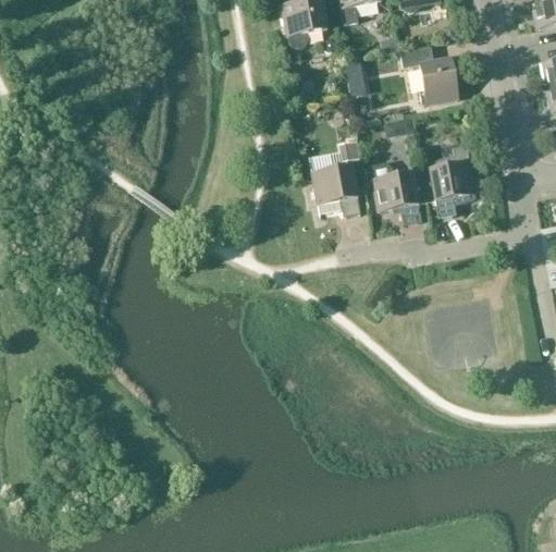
[(283,0),(284,3),(282,4),(287,36),(289,36),(291,41),(293,46),(297,47),(303,47),(306,44),(308,39),(307,33),(328,28),(322,0),(305,0),(296,1),(296,0),(283,0)]
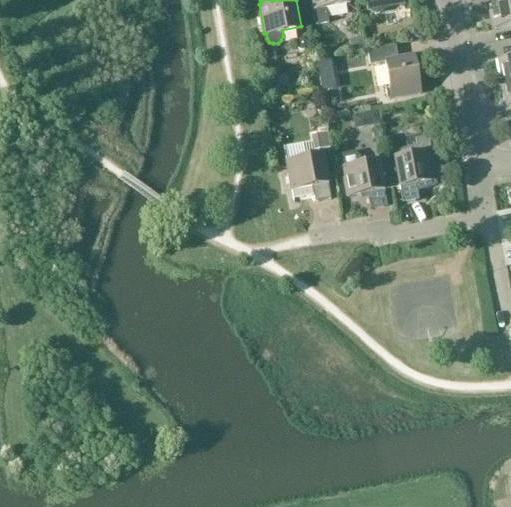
[(327,5),(351,1),(351,0),(312,0),(316,22),(329,20),(327,5)]
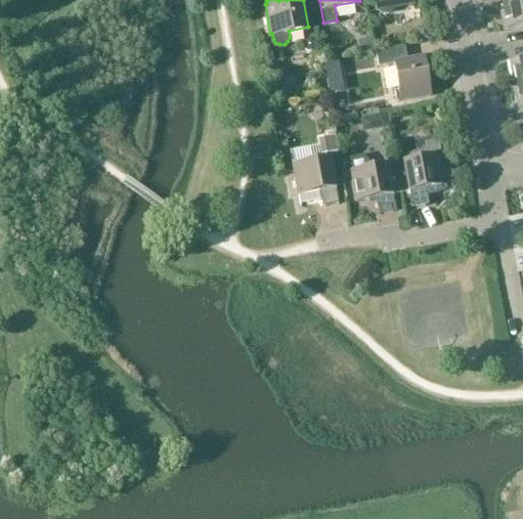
[(375,0),(377,8),(379,7),(382,10),(385,11),(389,10),(392,8),(394,5),(415,1),(415,0),(375,0)]
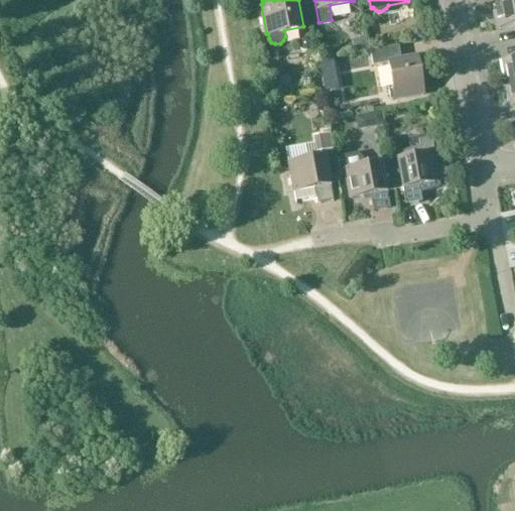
[(506,0),(498,2),(499,9),(496,9),(499,26),(514,23),(514,0),(506,0)]
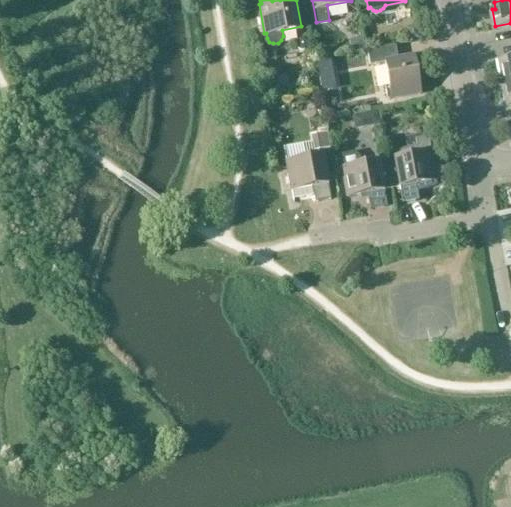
[(399,56),(396,42),(368,48),(370,62),(385,59),(389,83),(386,83),(388,96),(421,90),(415,53),(399,56)]
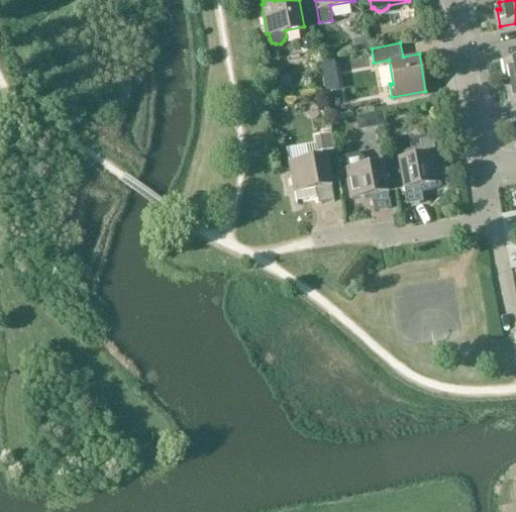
[(512,73),(513,80),(515,79),(515,54),(505,57),(509,74),(512,73)]
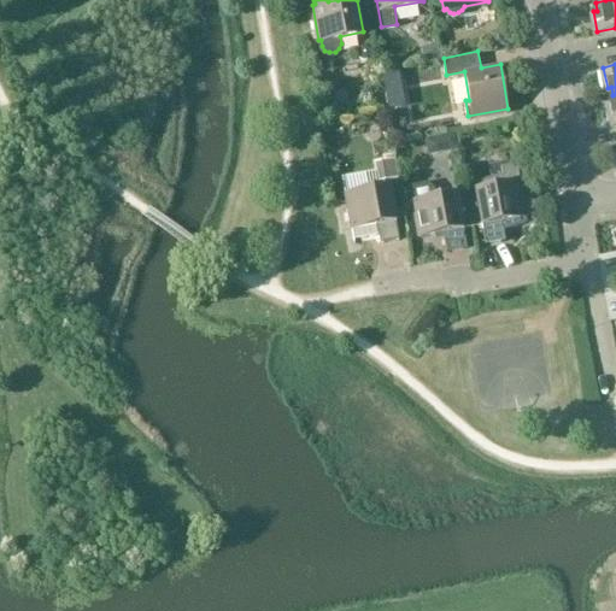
[(393,156),(379,158),(382,176),(397,172),(393,156)]
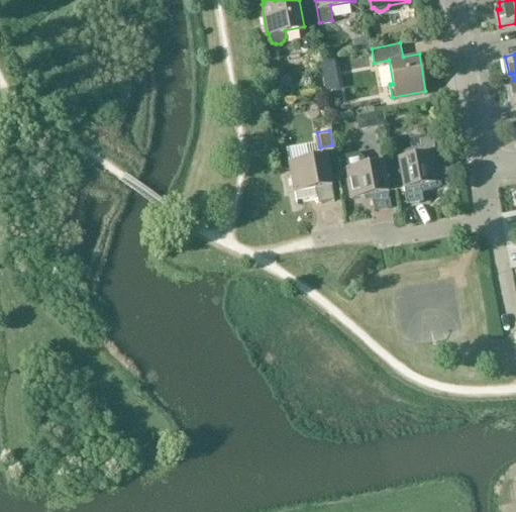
[(400,163),(392,164),(396,187),(404,186),(407,202),(423,199),(422,191),(442,184),(433,134),(420,136),(421,143),(411,145),(398,151),(400,163)]
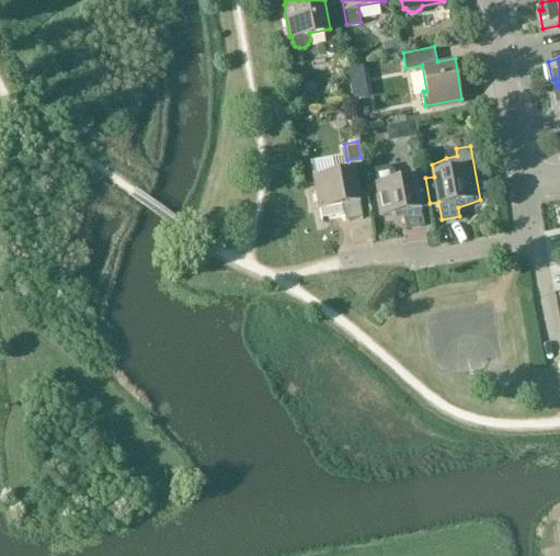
[(333,154),(311,157),(313,173),(320,205),(343,201),(346,218),(364,215),(354,166),(346,167),(335,169),(333,154)]
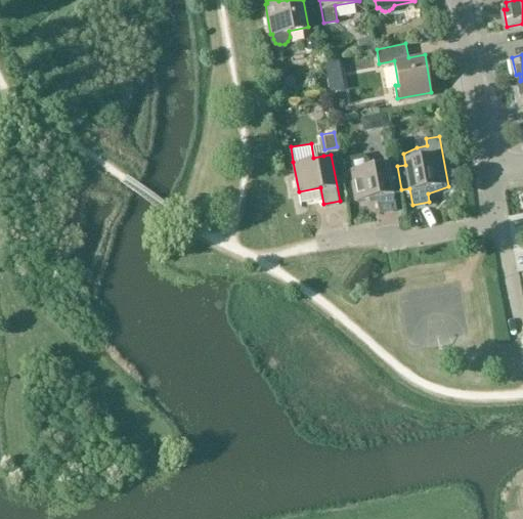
[(394,191),(401,189),(397,166),(389,168),(388,161),(371,165),(369,158),(363,153),(348,156),(356,199),(377,195),(380,211),(396,208),(394,191)]
